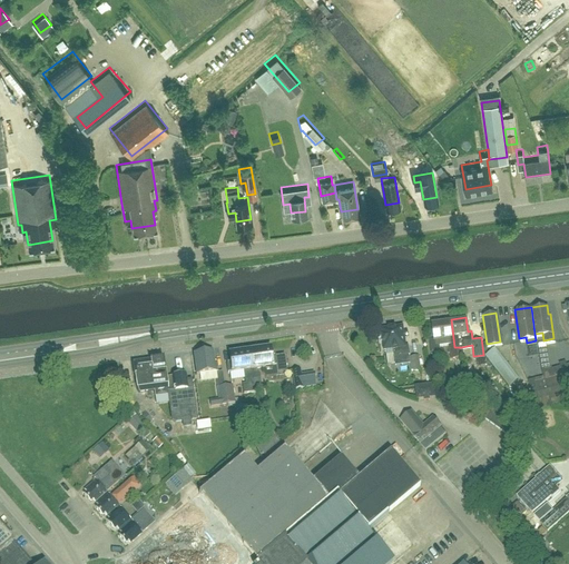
[(462,354),(461,347),(454,347),(451,319),(431,323),(433,337),(429,337),(431,352),(440,350),(439,343),(448,342),(450,355),(462,354)]
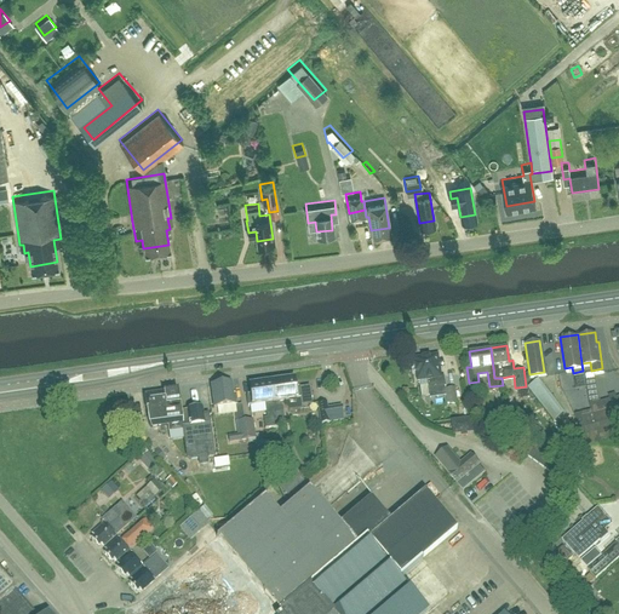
[(419,383),(428,382),(428,385),(445,383),(443,373),(439,373),(436,354),(414,356),(417,377),(419,377),(419,383)]
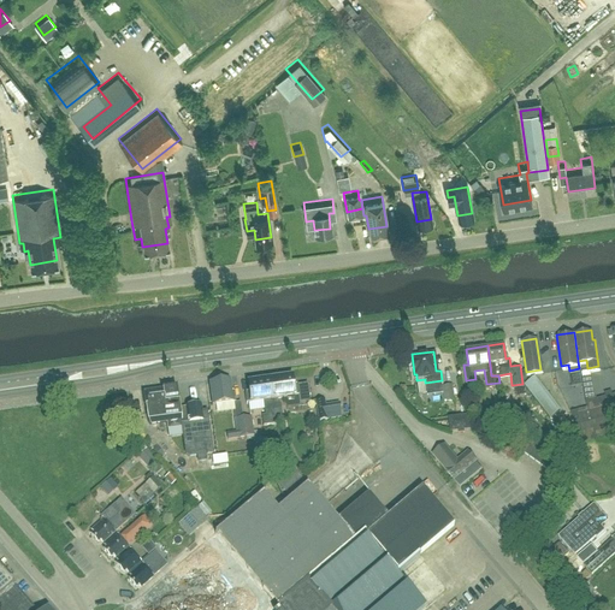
[(268,377),(273,412),(279,410),(278,401),(277,401),(276,395),(296,392),(297,398),(308,397),(306,379),(291,382),(290,373),(268,377)]
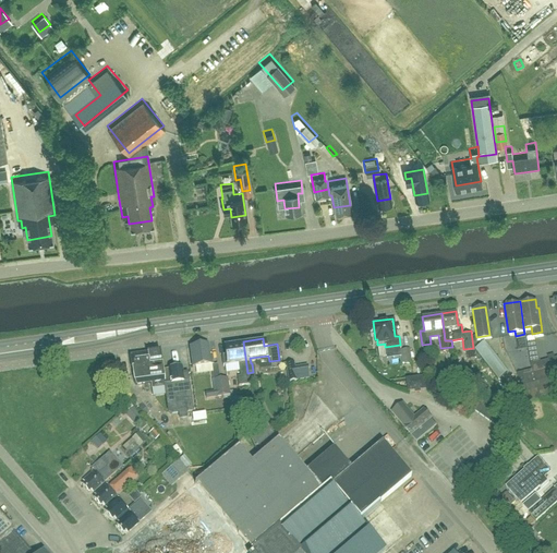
[(191,363),(210,361),(209,351),(208,352),(206,341),(189,344),(191,363)]
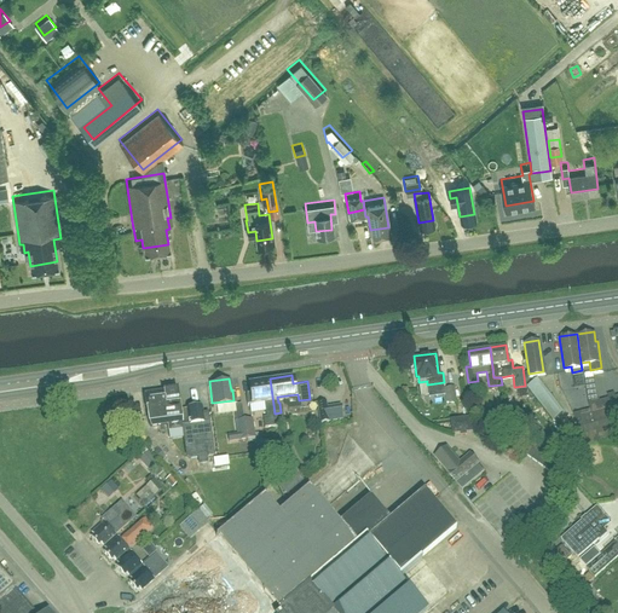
[(276,422),(275,414),(270,379),(247,381),(248,389),(244,391),(246,402),(250,402),(250,400),(263,399),(264,414),(261,414),(263,424),(276,422)]
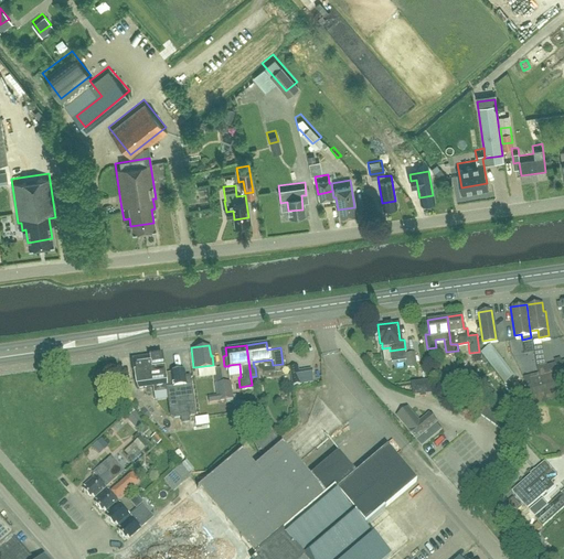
[(416,363),(414,350),(405,351),(407,364),(416,363)]
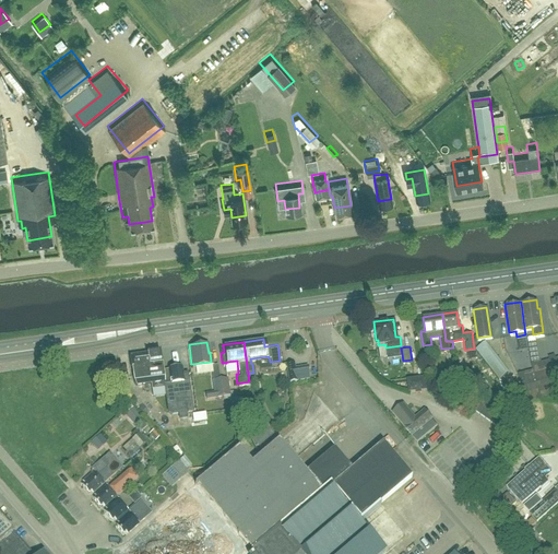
[(145,351),(129,353),(130,366),(131,365),(132,379),(134,381),(163,378),(167,408),(170,411),(178,410),(178,416),(191,414),(186,369),(181,370),(180,364),(166,366),(161,367),(158,349),(145,351)]
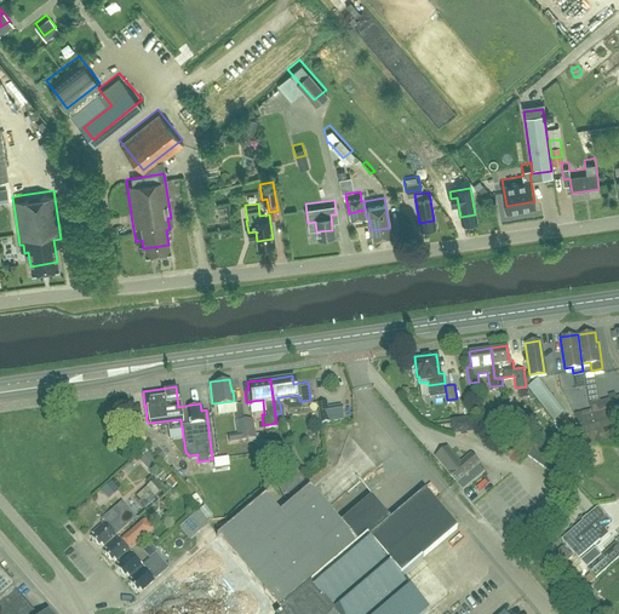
[(599,437),(618,431),(618,392),(614,394),(614,390),(608,392),(608,395),(597,399),(589,401),(590,407),(599,437)]
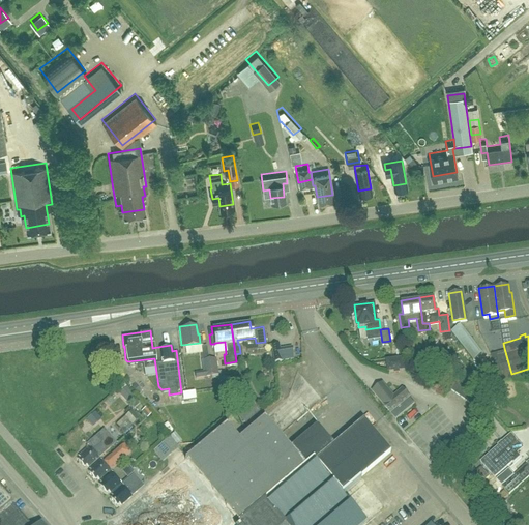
[(272,358),(281,357),(277,343),(270,344),(272,358)]
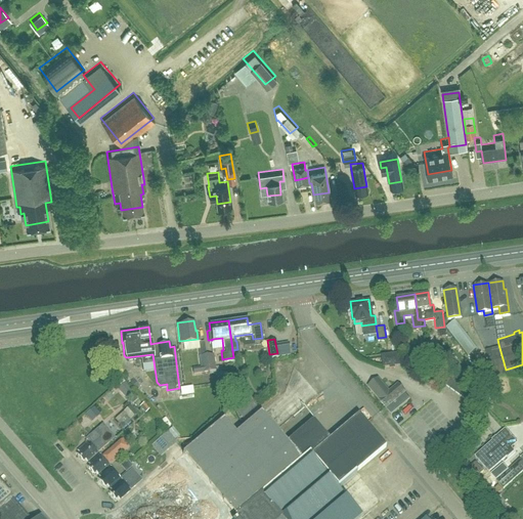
[(498,344),(494,345),(484,347),(491,362),(496,373),(506,370),(498,344)]
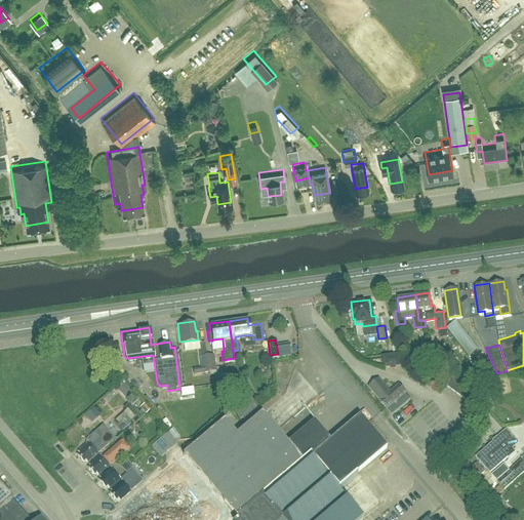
[(193,371),(217,367),(217,364),(214,364),(212,352),(198,353),(200,365),(192,366),(193,371)]
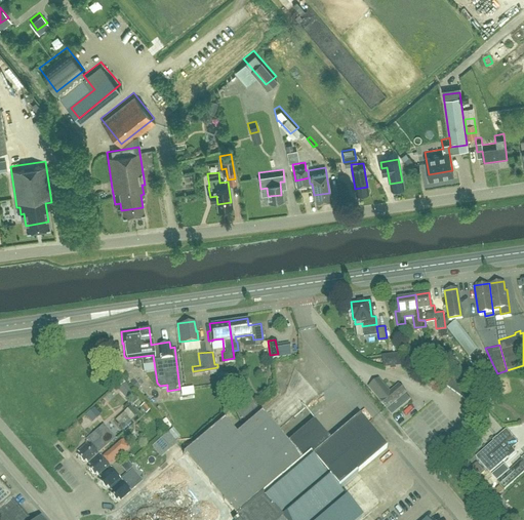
[(390,364),(390,366),(395,365),(394,363),(399,363),(398,352),(381,354),(384,365),(390,364)]
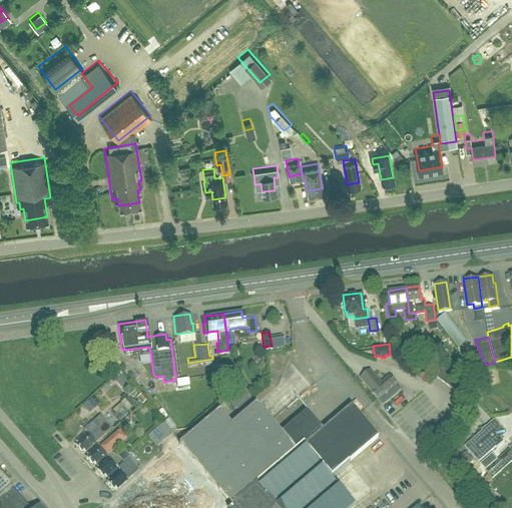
[(461,378),(441,364),(434,373),(454,387),(461,378)]
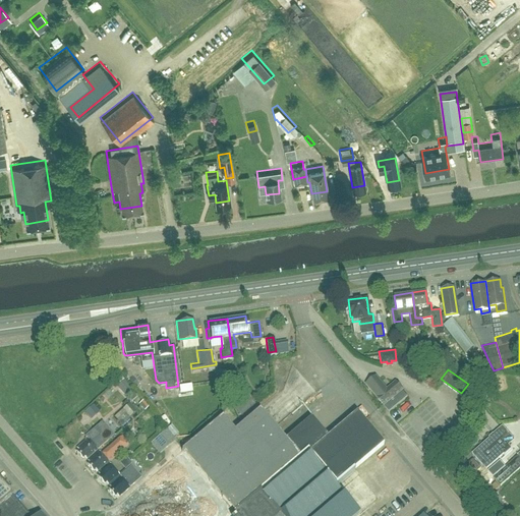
[(402,388),(402,387),(395,380),(386,387),(374,374),(365,382),(377,395),(383,403),(388,409),(406,394),(401,388),(402,388)]
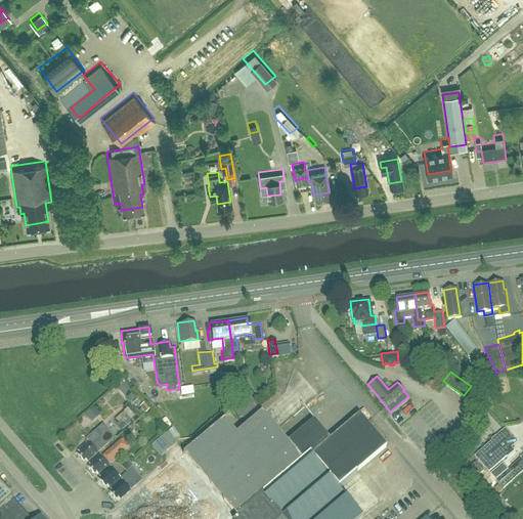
[(181,379),(182,389),(195,388),(194,378),(181,379)]
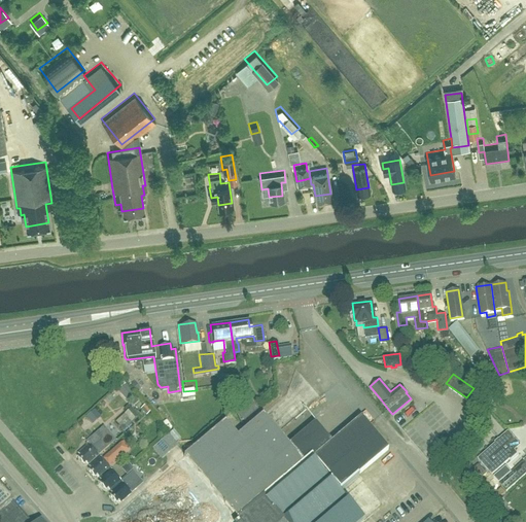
[(147,392),(155,401),(160,396),(151,388),(147,392)]
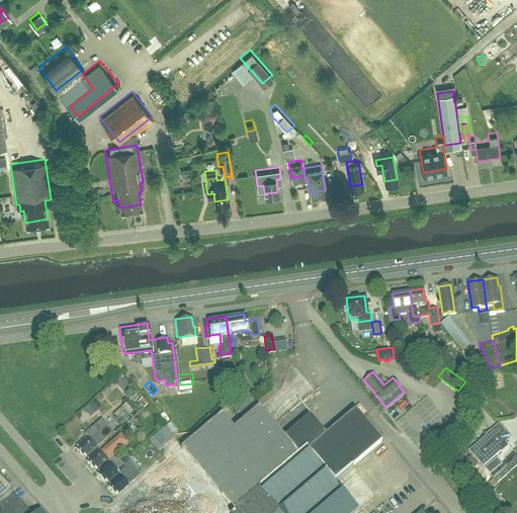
[(303,512),(336,485),(332,481),(334,479),(333,479),(349,463),(377,437),(350,407),(305,448),(305,447),(297,452),(257,405),(232,426),(220,412),(179,446),(115,502),(124,512),(303,512)]
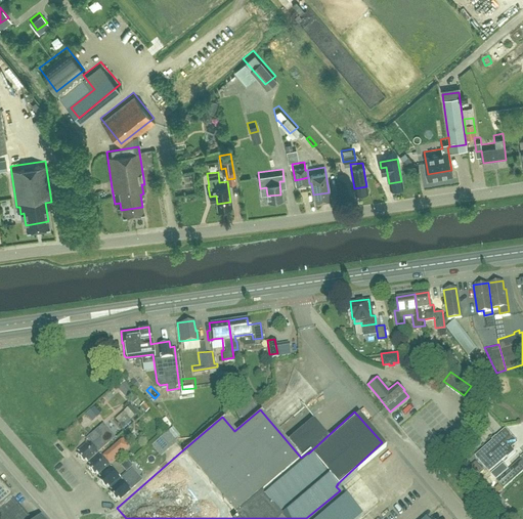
[(86,459),(105,441),(93,428),(84,436),(86,438),(76,447),(78,450),(76,451),(82,459),(84,457),(86,459)]
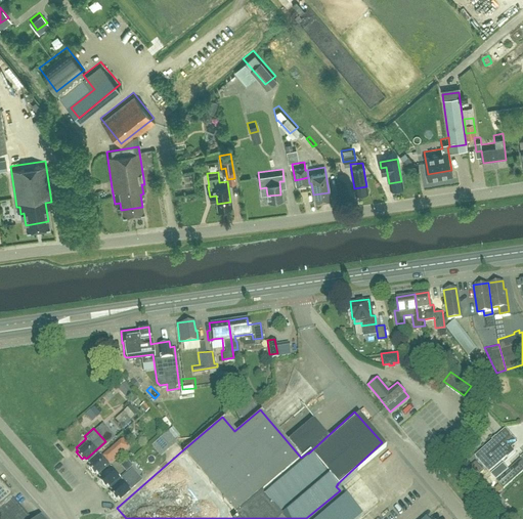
[(507,455),(514,448),(509,443),(515,438),(507,428),(497,436),(494,433),(491,436),(491,437),(474,453),(487,470),(506,453),(507,455)]
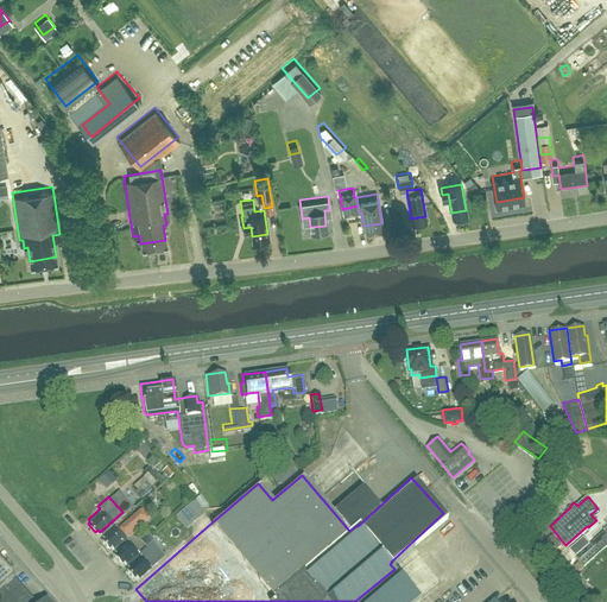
[(117,526),(125,536),(146,517),(138,508),(117,526)]
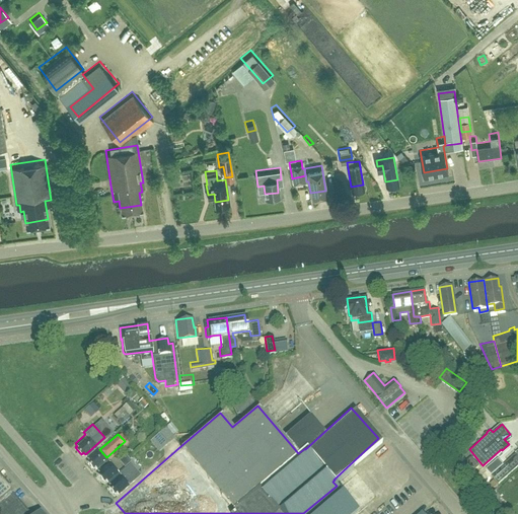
[(95,466),(106,457),(99,449),(97,446),(86,456),(88,458),(86,459),(91,466),(93,464),(95,466)]
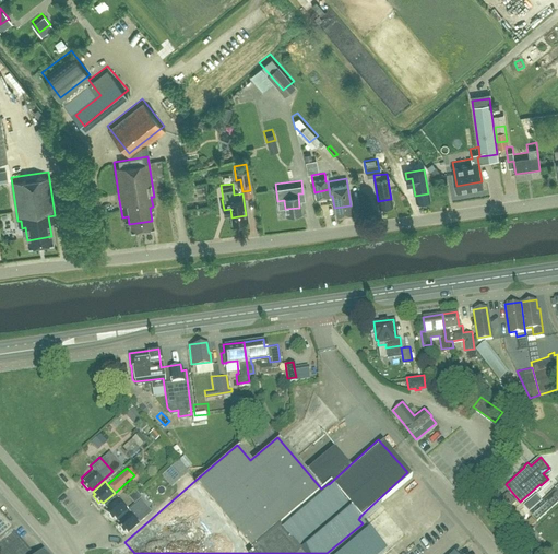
[(536,518),(557,498),(557,488),(555,485),(542,497),(527,509),(536,518)]
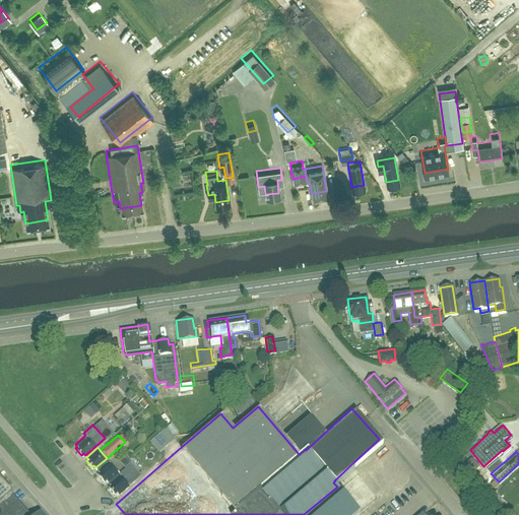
[(499,456),(487,467),(491,473),(504,462),(499,456)]
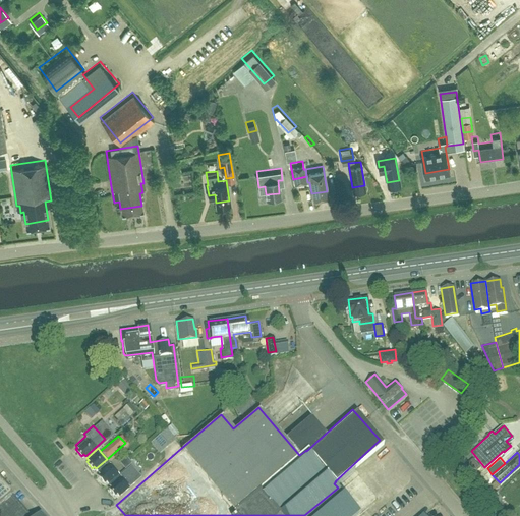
[(448,465),(452,470),(458,465),(453,458),(449,461),(451,463),(448,465)]
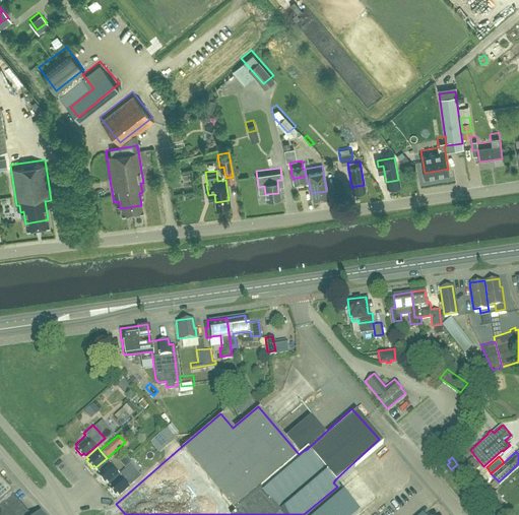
[(107,480),(118,470),(108,460),(96,469),(99,471),(96,473),(103,480),(105,478),(107,480)]
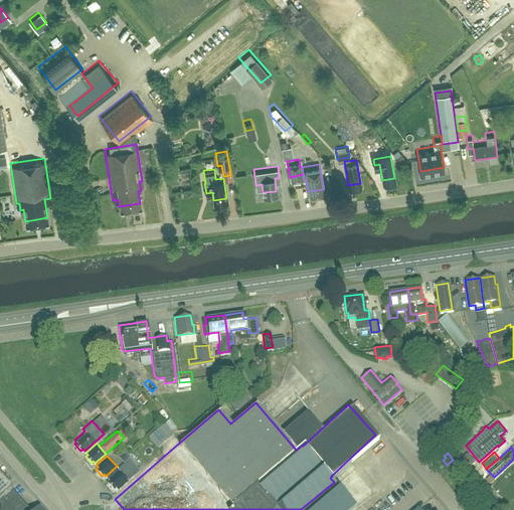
[(114,486),(116,488),(133,474),(128,468),(134,462),(129,456),(120,464),(125,470),(122,473),(118,468),(107,477),(108,479),(107,481),(112,488),(114,486)]
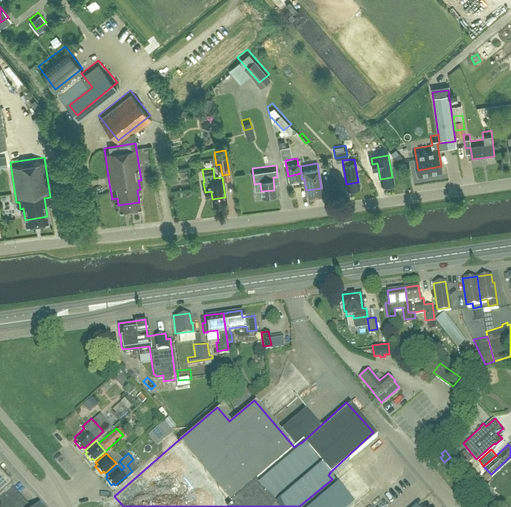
[(42,506),(39,503),(33,506),(31,506),(11,484),(11,483),(0,471),(0,506),(42,506)]
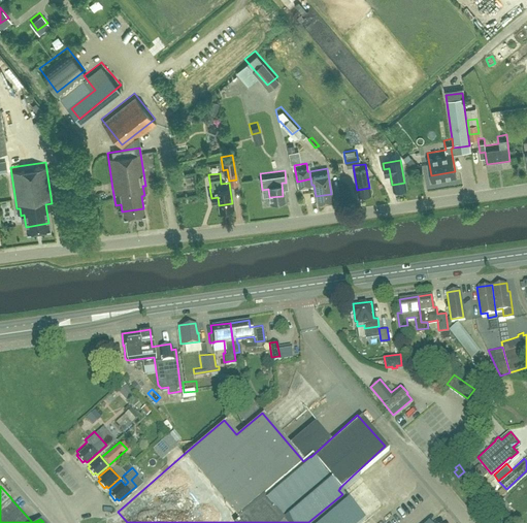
[(388,487),(380,494),(385,499),(393,491),(388,487)]
